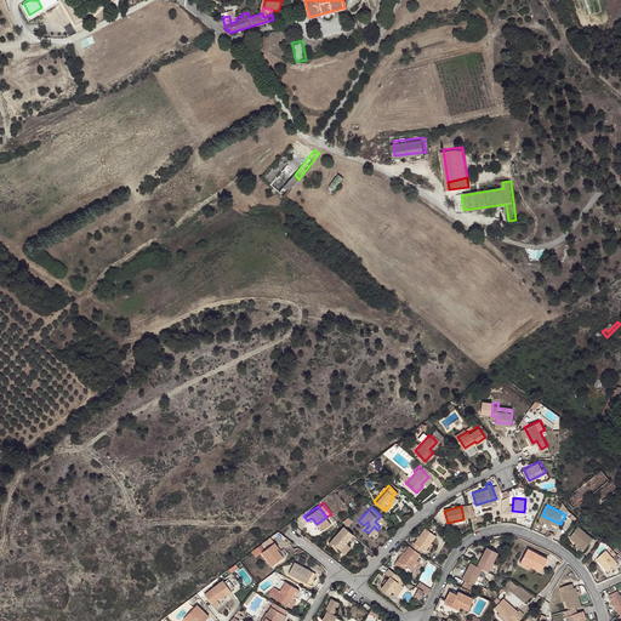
[(560,524),(542,516),(540,520),(558,529),(560,524)]
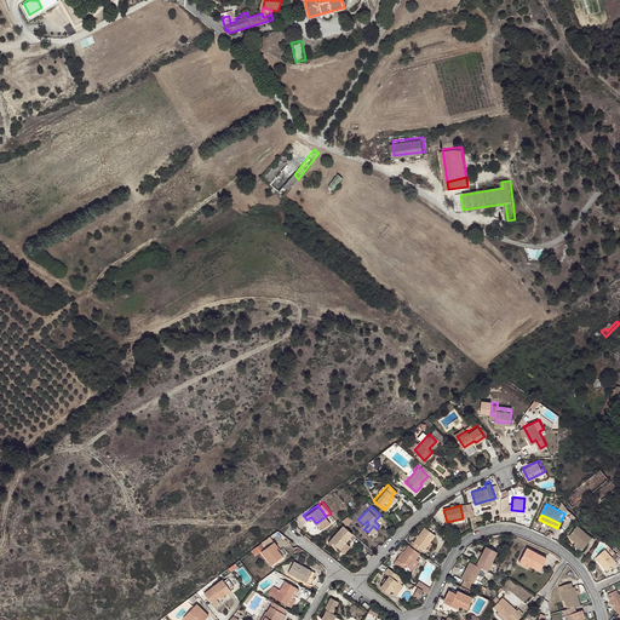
[(351,533),(342,524),(326,543),(331,546),(332,544),(339,549),(351,533)]
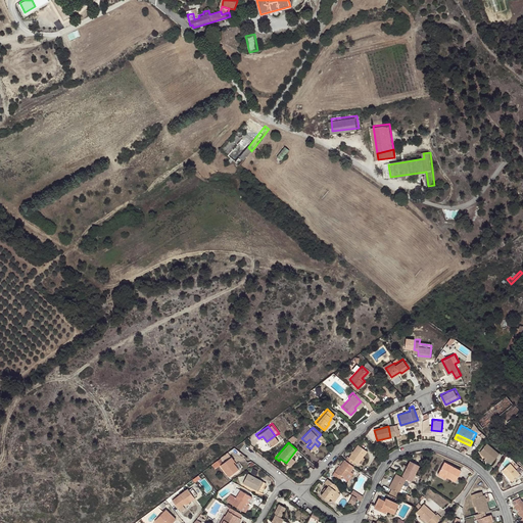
[(346,455),(344,459),(351,464),(353,461),(358,463),(367,448),(357,443),(348,456),(346,455)]
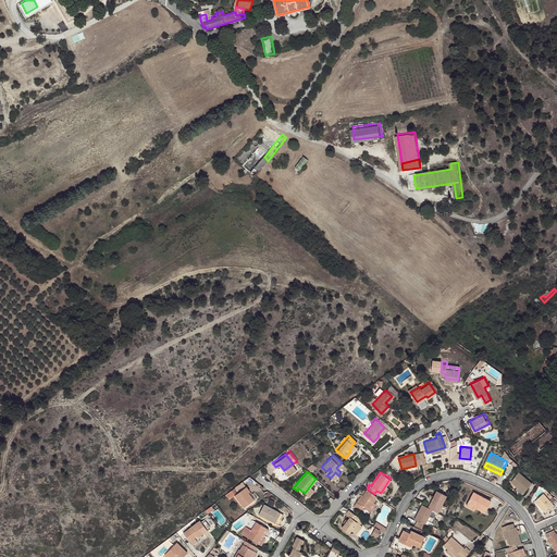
[(533,483),(519,473),(512,482),(525,493),(533,483)]
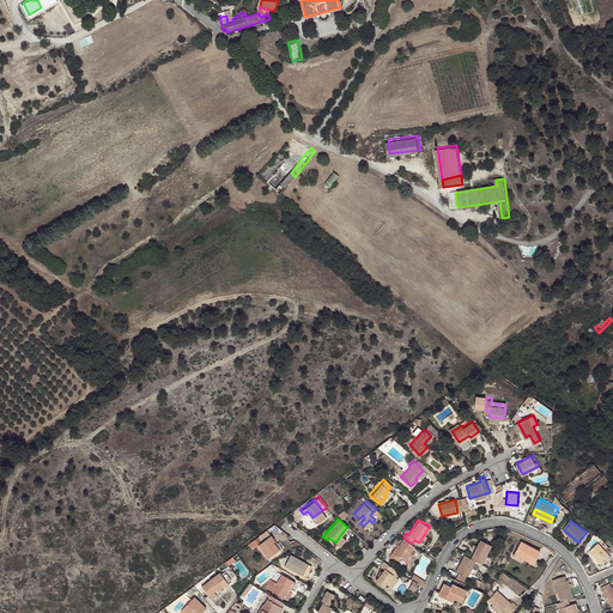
[(271,541),(267,538),(258,544),(267,558),(279,550),(273,540),(271,541)]
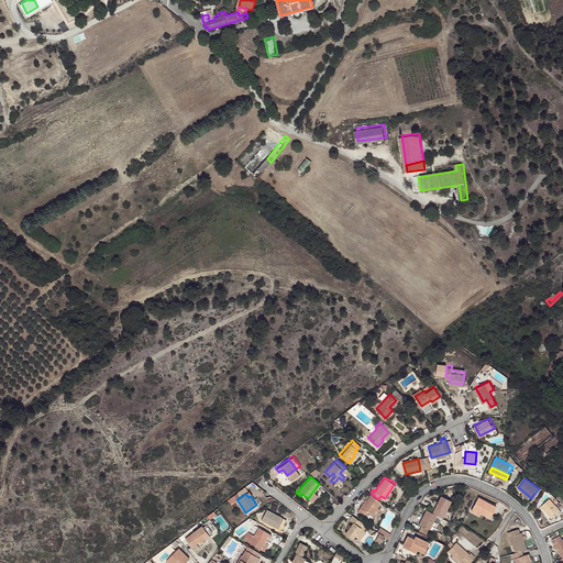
[(378,499),(371,494),(362,509),(359,507),(356,511),(365,516),(367,512),(373,516),(382,501),(378,499)]
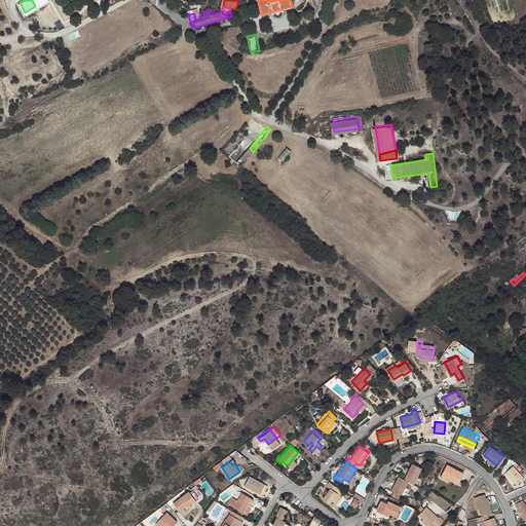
[(421,467),(412,462),(404,478),(413,483),(421,467)]
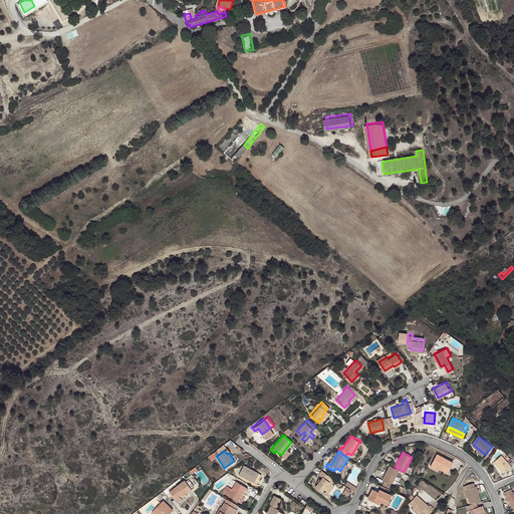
[(454,461),(437,452),(432,461),(440,465),(439,467),(448,472),(454,461)]
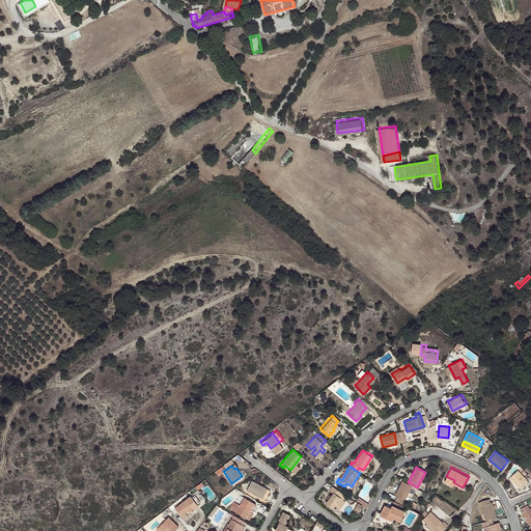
[(520,470),(530,482),(530,478),(523,468),(520,470)]
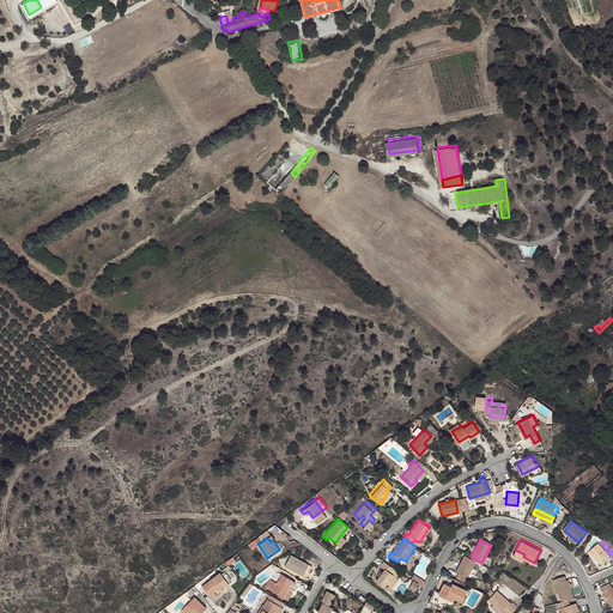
[(612,557),(600,542),(590,551),(601,565),(612,557)]
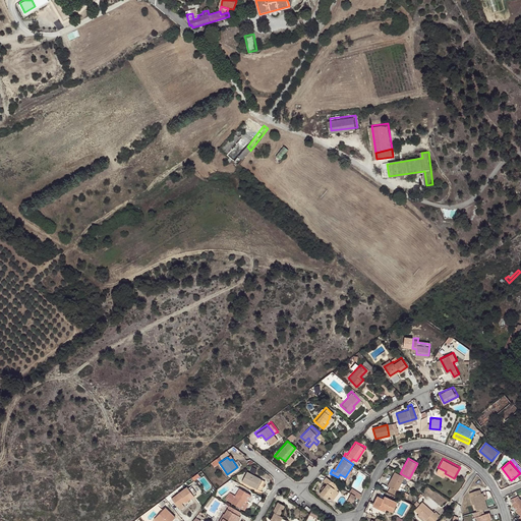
[(259,477),(246,469),(240,478),(254,486),(259,477)]
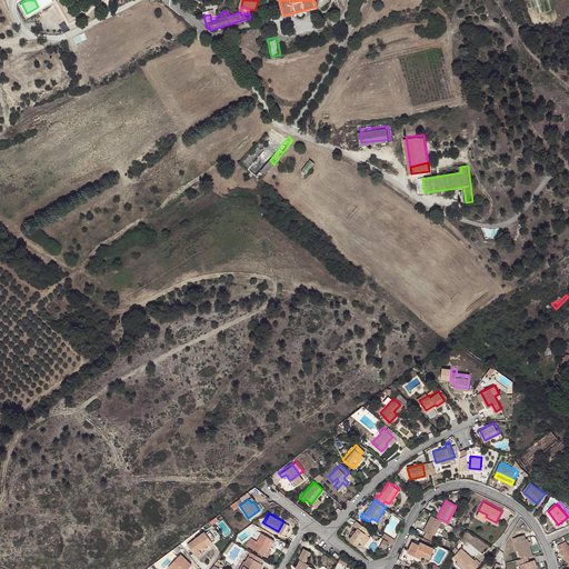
[(426,532),(423,537),(433,542),(436,538),(433,537),(441,520),(431,515),(427,522),(429,523),(425,531),(426,532)]
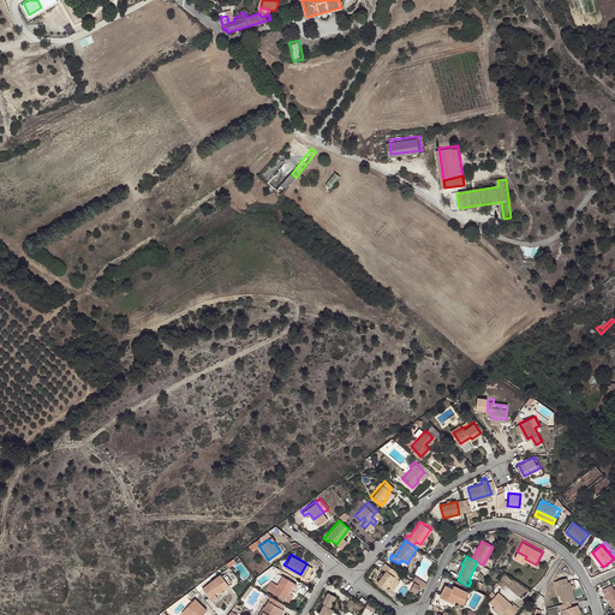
[(396,569),(384,561),(381,566),(386,569),(378,581),(387,586),(388,584),(394,587),(400,578),(394,574),(396,569)]
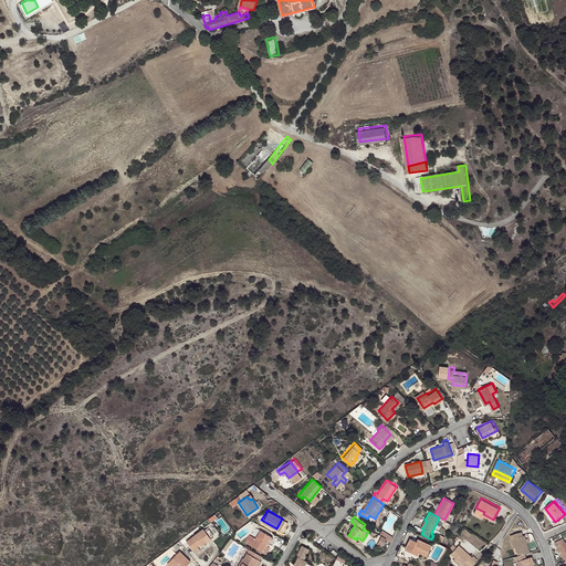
[(210,537),(205,530),(203,527),(186,541),(191,548),(205,541),(206,542),(210,538),(210,537)]
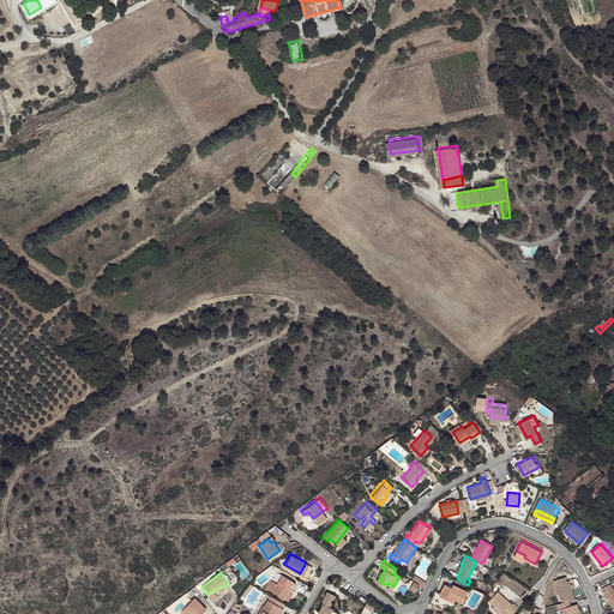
[(293,579),(283,573),(274,589),(284,595),(293,579)]
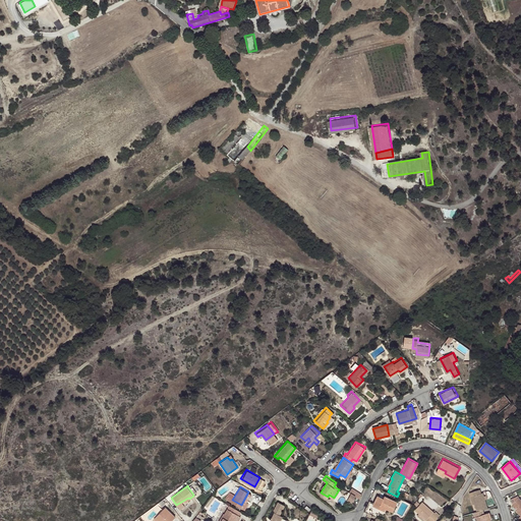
[(353,487),(350,491),(356,496),(360,498),(361,494),(353,487)]
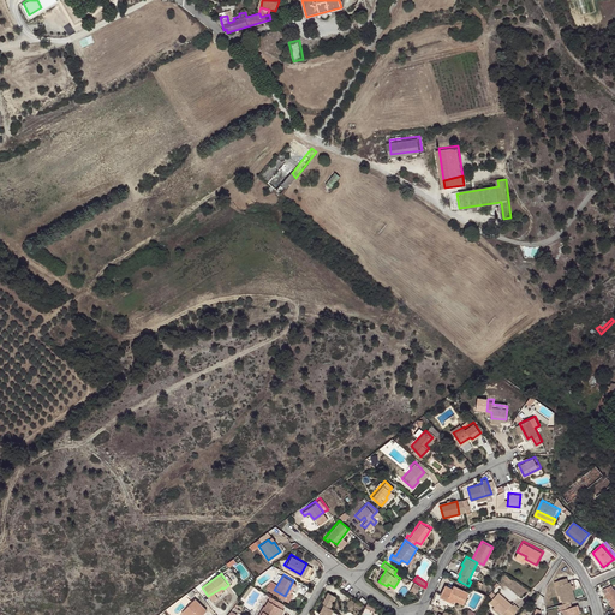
[(571,601),(577,598),(571,579),(569,580),(567,575),(560,578),(561,581),(559,583),(565,602),(571,601)]
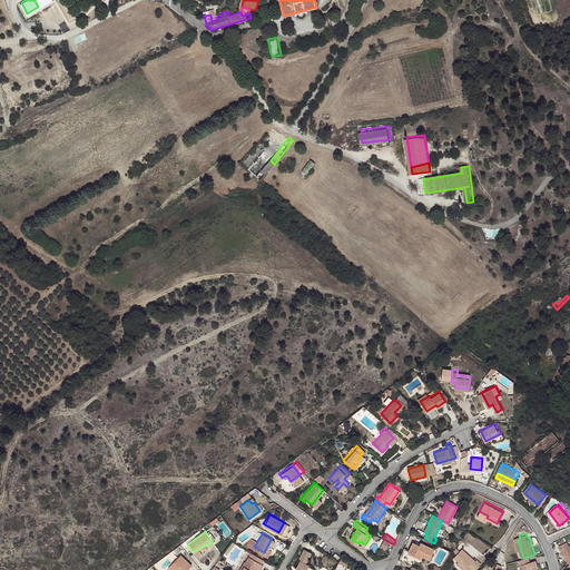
[(387,548),(390,542),(383,538),(381,537),(377,541),(387,548)]
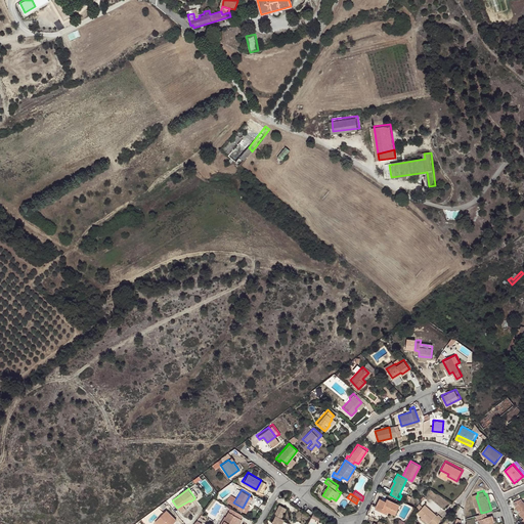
[(385,500),(379,497),(374,508),(386,513),(387,511),(394,514),(399,504),(386,497),(385,500)]
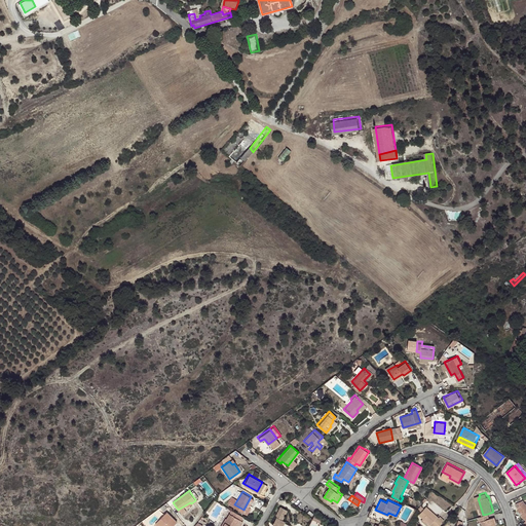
[(525,520),(525,502),(524,499),(516,503),(519,509),(523,514),(522,516),(525,520)]
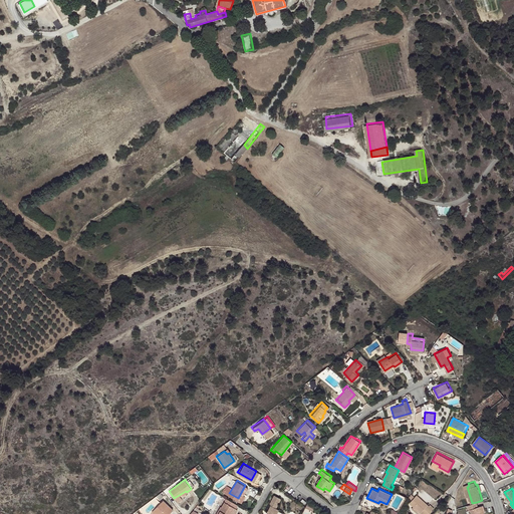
[(278,513),(280,509),(277,508),(282,497),(276,494),(272,503),(273,503),(269,511),(273,513),(272,513),(278,513)]
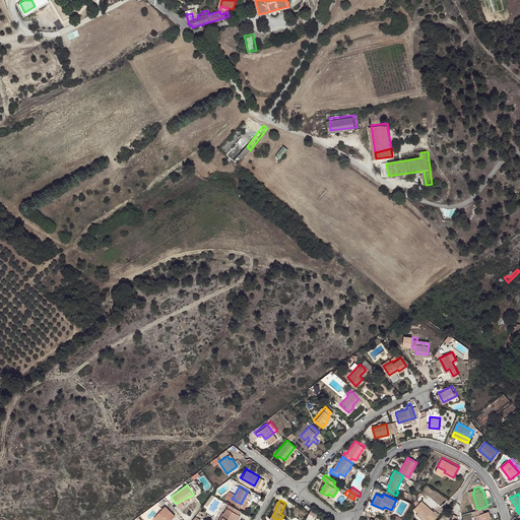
[(434,509),(424,500),(415,508),(427,518),(434,509)]
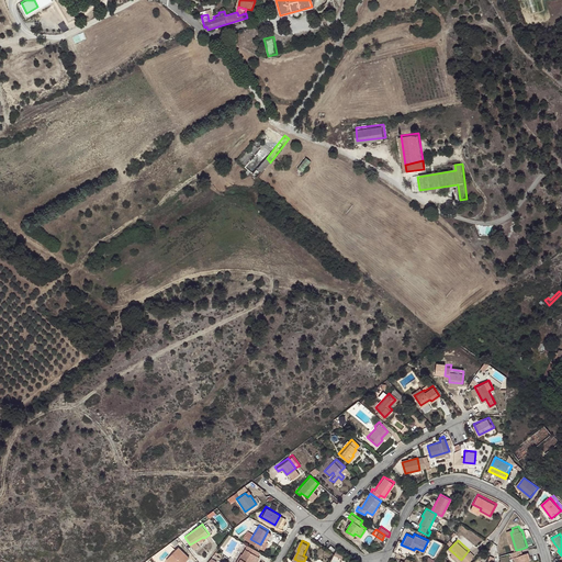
[(260,552),(248,544),(243,553),(245,554),(239,561),(250,561),(249,561),(251,558),(254,559),(256,553),(258,555),(260,552)]
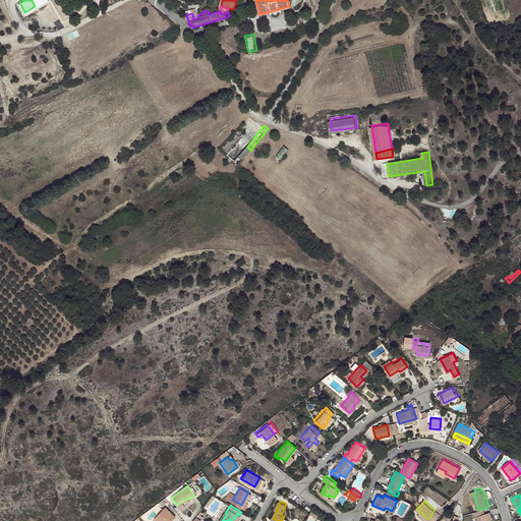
[(166,506),(154,518),(157,520),(170,520),(176,516),(166,506)]
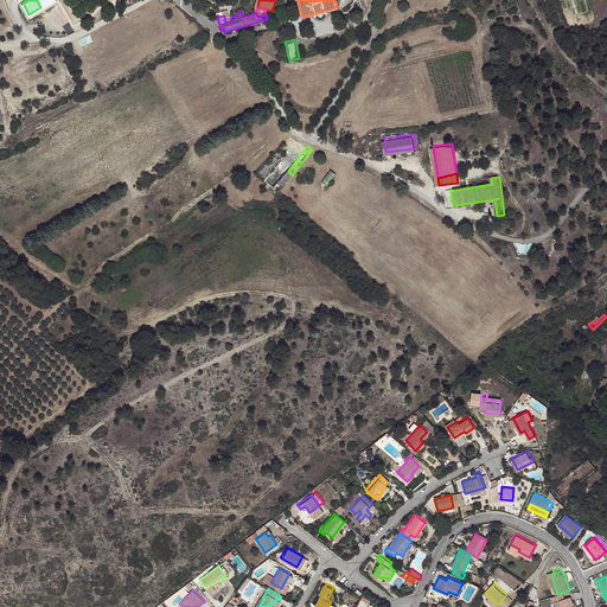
[(563,593),(557,594),(551,596),(553,600),(556,599),(557,606),(573,606),(570,595),(564,596),(563,593)]
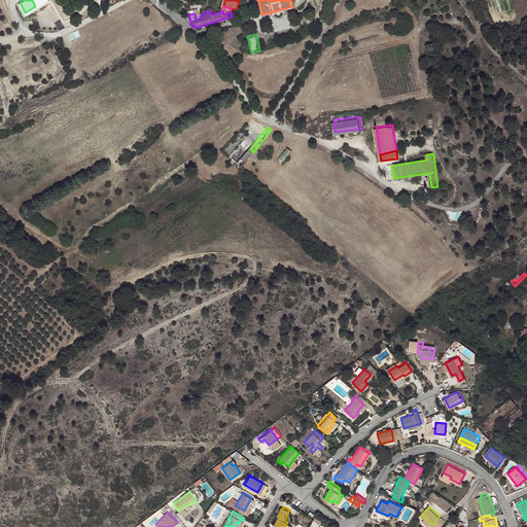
[(440,526),(447,519),(443,516),(433,526),(434,526),(440,526)]
